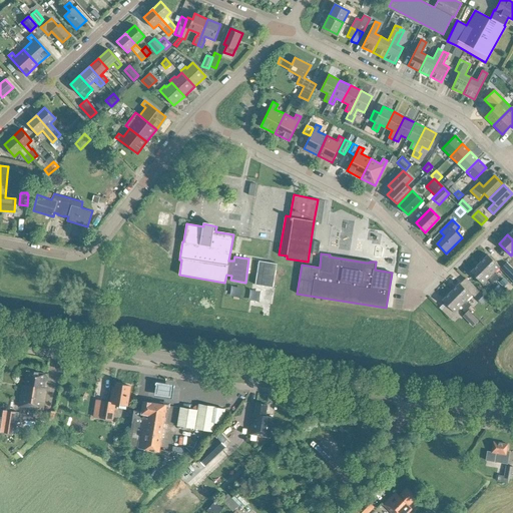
[(479,264),(496,280),(499,277),(496,273),(495,274),(493,273),(500,267),(488,254),(479,264)]
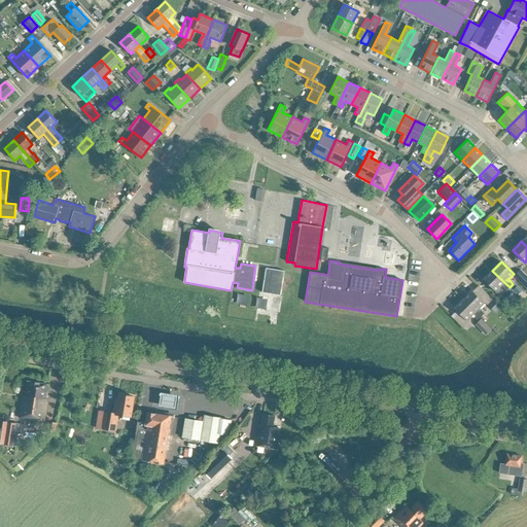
[(310,270),(285,266),(280,297),(305,302),(310,270)]
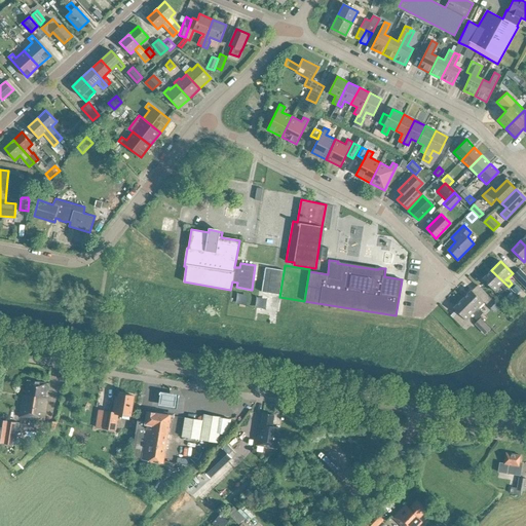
[(284,270),(265,267),(262,292),(279,295),(284,270)]
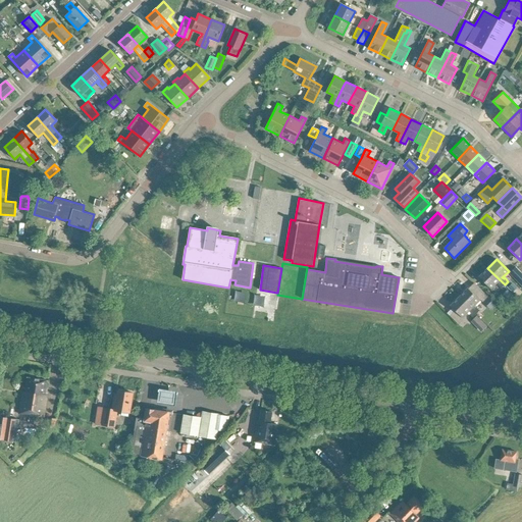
[(502,289),(505,284),(487,268),(479,276),(490,289),(497,282),(499,283),(498,284),(502,289)]
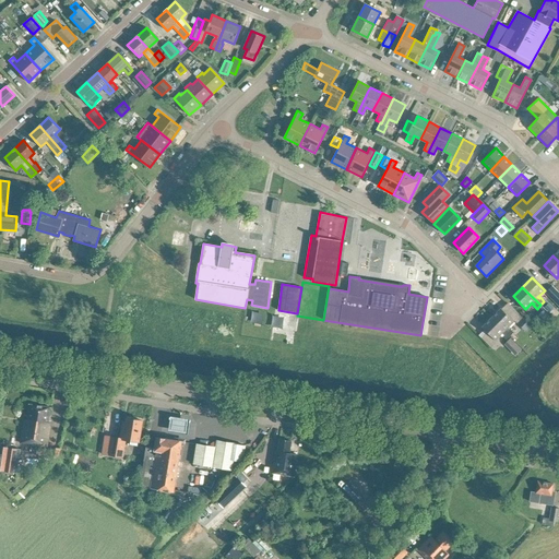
[(549,311),(554,307),(548,302),(544,307),(549,311)]
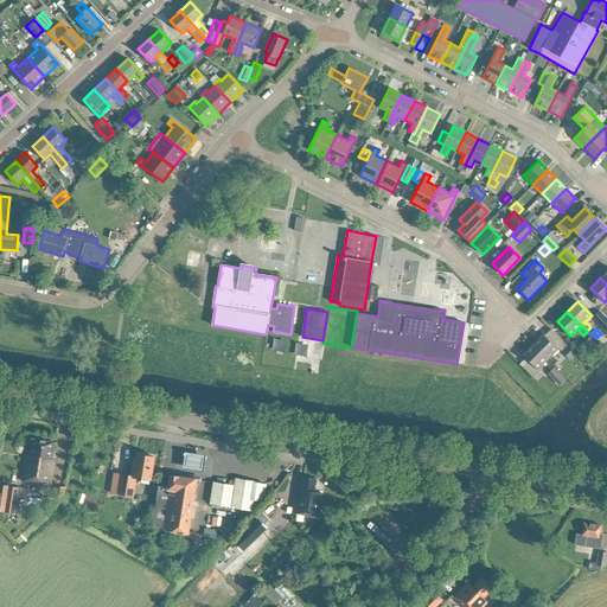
[(534,345),(554,365),(557,360),(554,357),(553,358),(550,356),(557,349),(544,334),(534,345)]
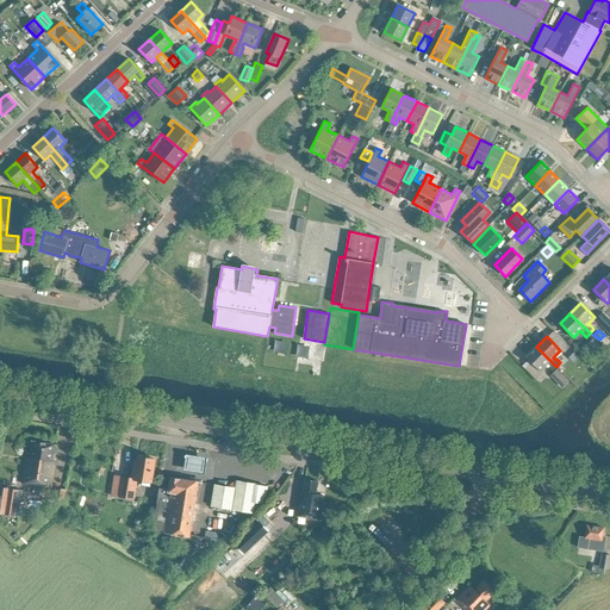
[(573,361),(579,355),(567,343),(561,349),(573,361)]
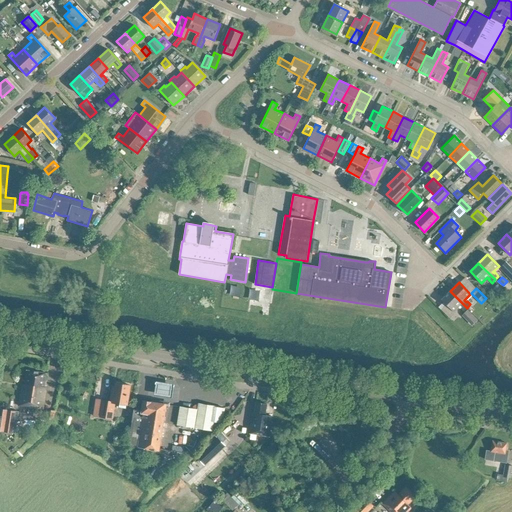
[(464,311),(467,308),(450,291),(441,300),(453,311),(459,305),(461,307),(460,307),(464,311)]
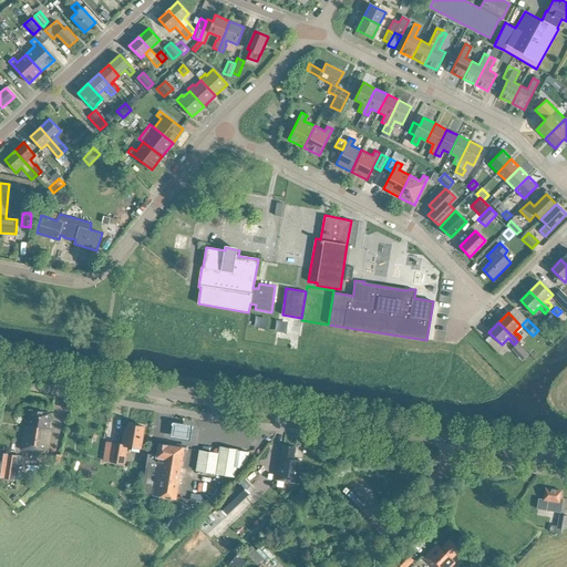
[(523,359),(528,353),(518,343),(513,348),(523,359)]
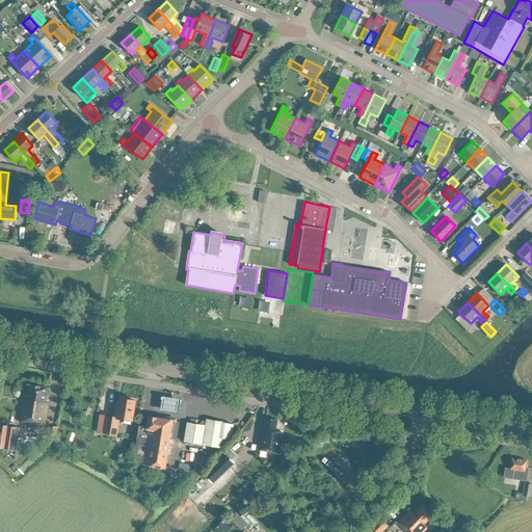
[(46,402),(48,388),(28,384),(26,399),(23,399),(20,421),(37,424),(37,423),(45,424),(48,402),(46,402)]
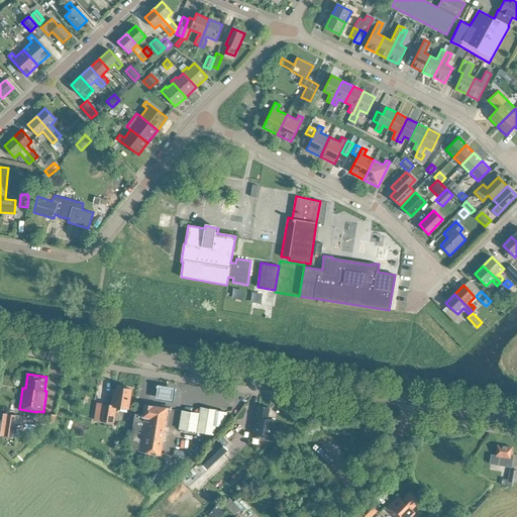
[(127,408),(131,390),(117,387),(116,393),(113,393),(111,405),(103,404),(97,403),(94,419),(100,421),(113,422),(115,406),(127,408)]
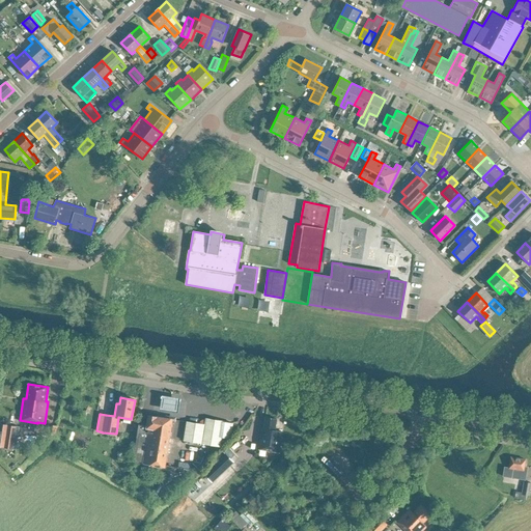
[(180,401),(161,398),(159,413),(177,416),(180,401)]
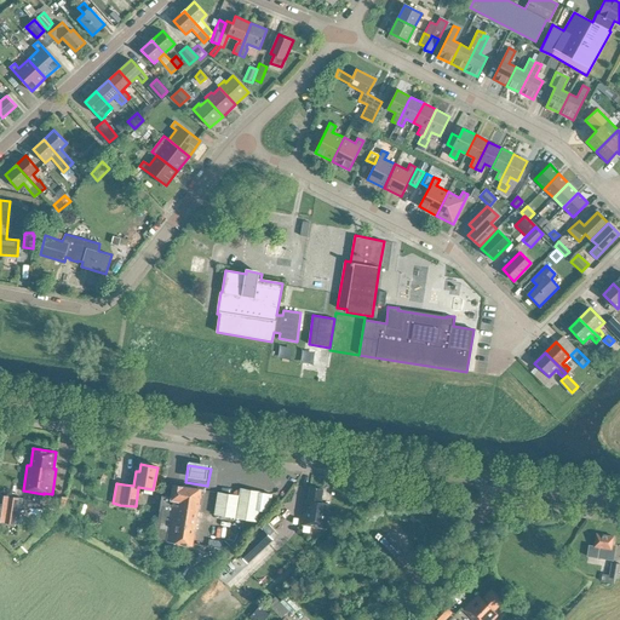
[(193,545),(201,489),(183,487),(173,484),(172,497),(162,495),(155,540),(167,541),(193,545)]
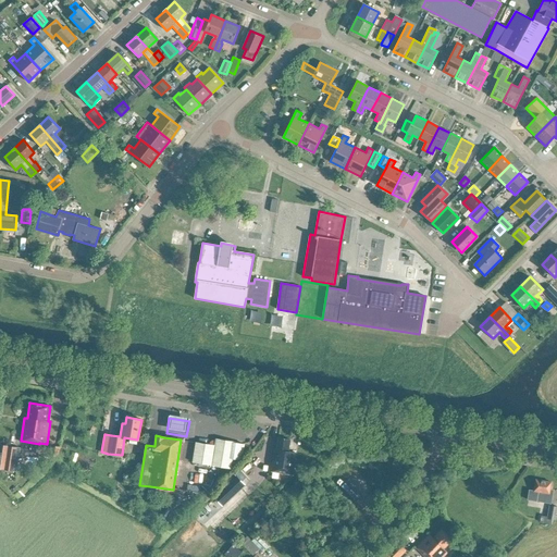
[(288,450),(291,440),(279,437),(276,448),(274,448),(270,471),(294,475),(297,452),(288,450)]
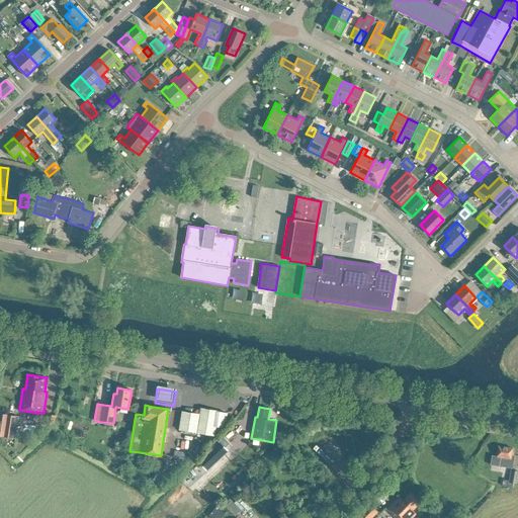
[(214,435),(219,411),(200,408),(199,415),(182,412),(179,429),(214,435)]
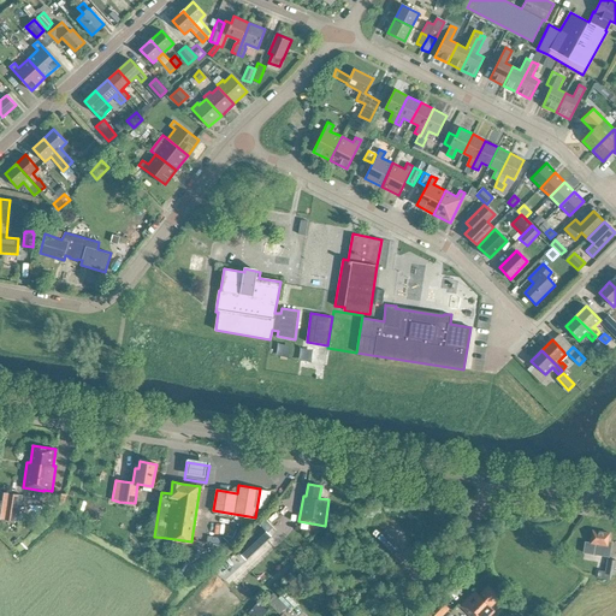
[(23,495),(0,491),(0,517),(18,521),(23,495)]
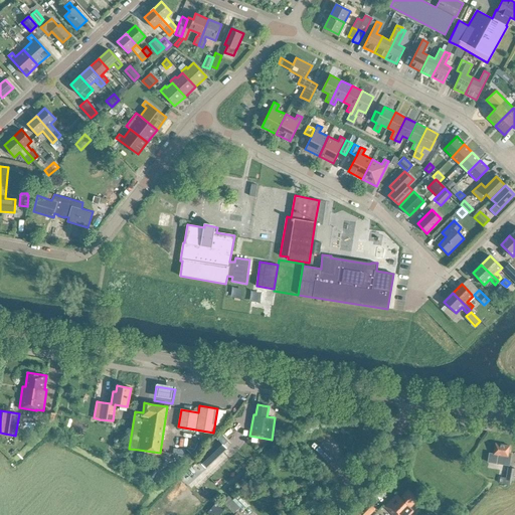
[(205,468),(227,449),(218,439),(197,459),(205,468)]
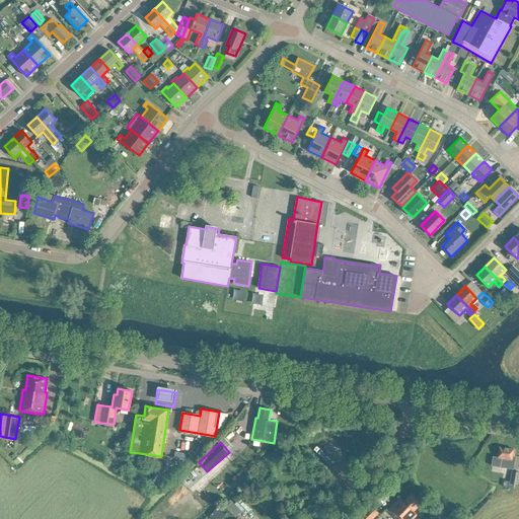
[(512,459),(514,449),(499,447),(498,457),(493,456),(492,465),(513,469),(515,460),(512,459)]
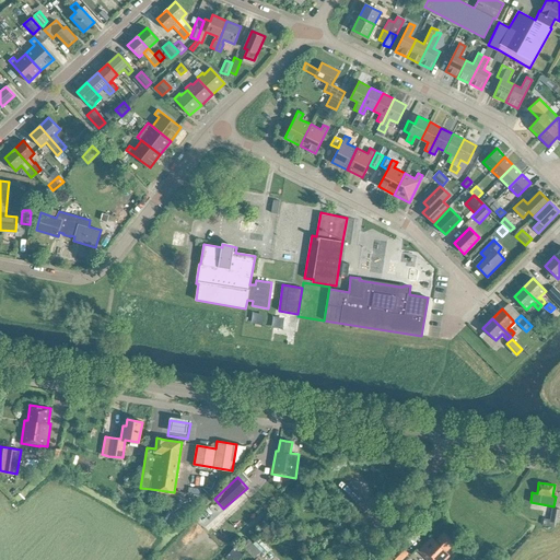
[(200,496),(201,489),(189,487),(188,493),(200,496)]
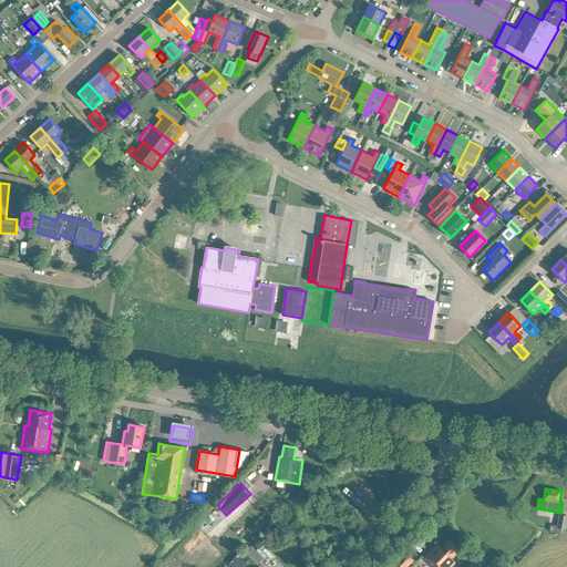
[(565,529),(566,516),(566,515),(559,514),(557,526),(552,525),(552,532),(563,534),(564,528),(565,529)]
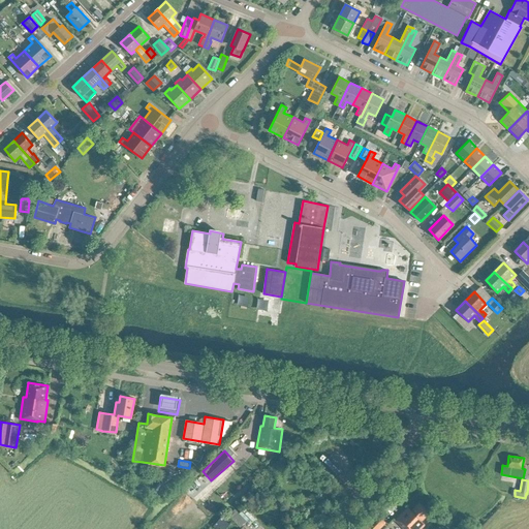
[(163,497),(169,489),(159,483),(154,492),(163,497)]
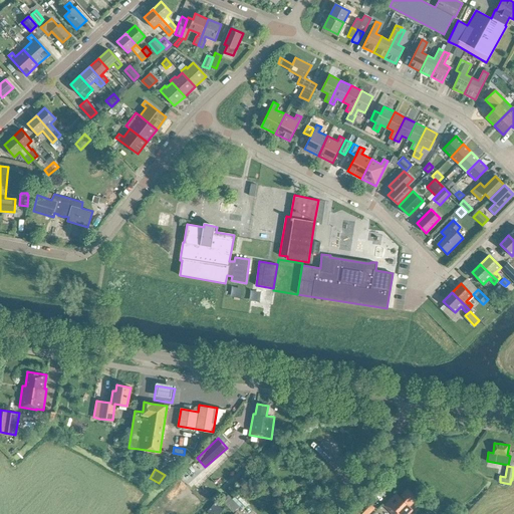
[(418,498),(408,488),(400,496),(396,493),(383,505),(393,513),(408,513),(413,509),(410,506),(418,498)]
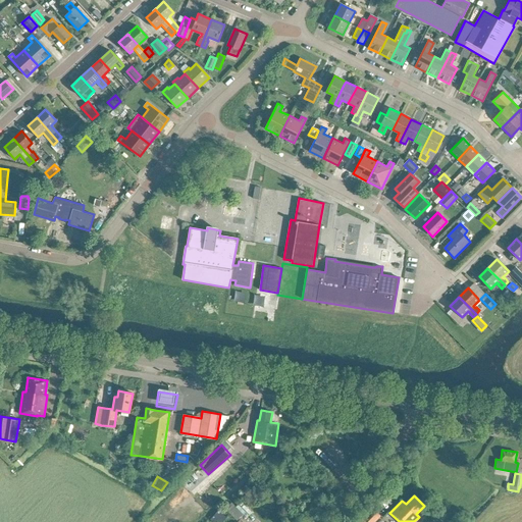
[(241,501),(236,507),(244,515),(250,510),(241,501)]
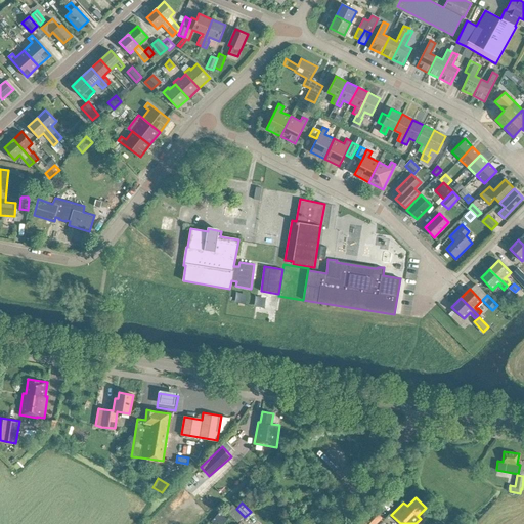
[(244,517),(235,508),(229,513),(238,522),(244,517)]
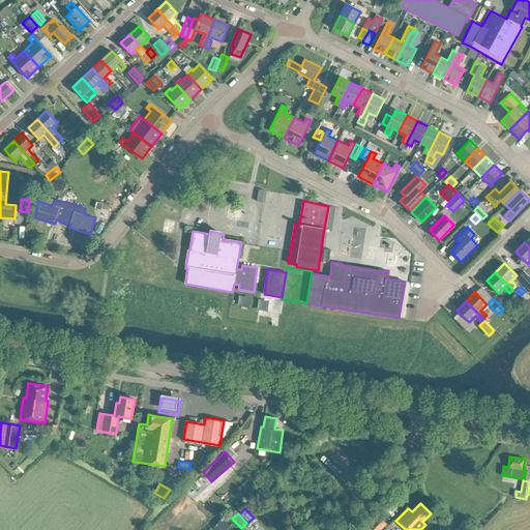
[(374,529),(380,529),(387,524),(379,516),(370,526),(374,529)]
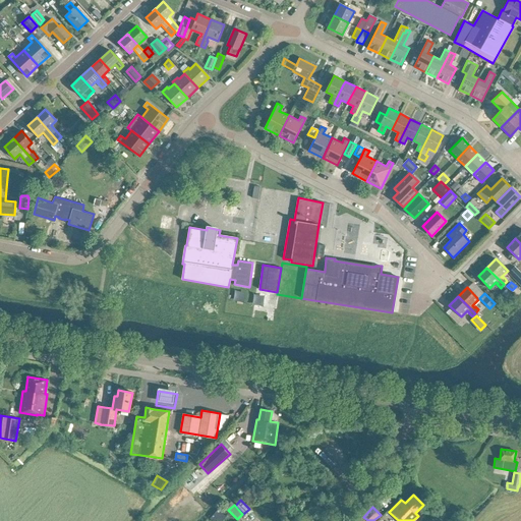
[(215,520),(220,520),(226,516),(219,509),(212,517),(215,520)]
